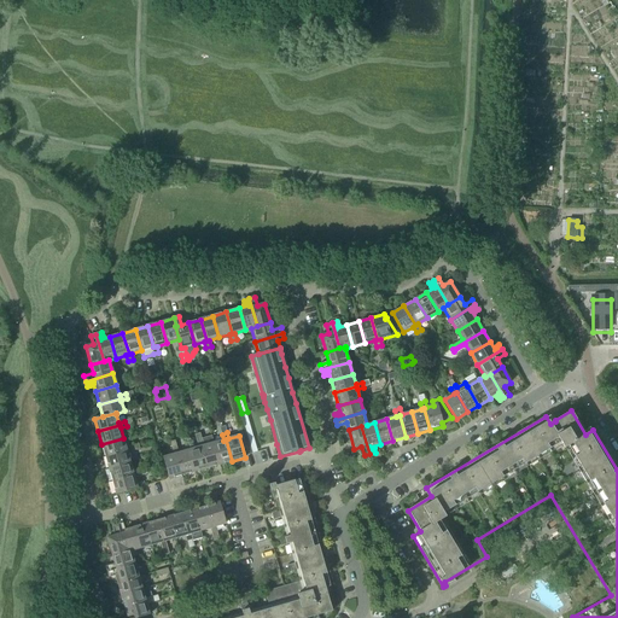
[(197,442),(198,448),(200,447),(207,468),(220,465),(214,443),(211,436),(202,439),(197,442)]
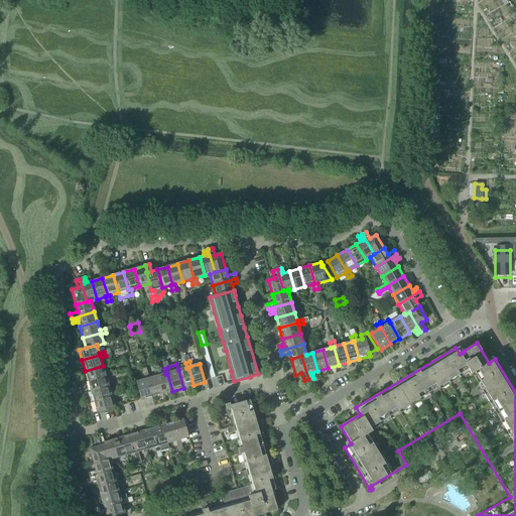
[(85,371),(88,381),(106,376),(105,374),(103,366),(85,371)]
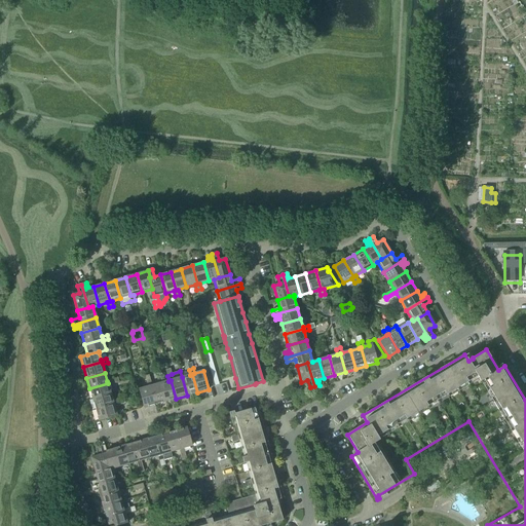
[(190,375),(182,377),(187,396),(197,392),(192,374),(190,375)]
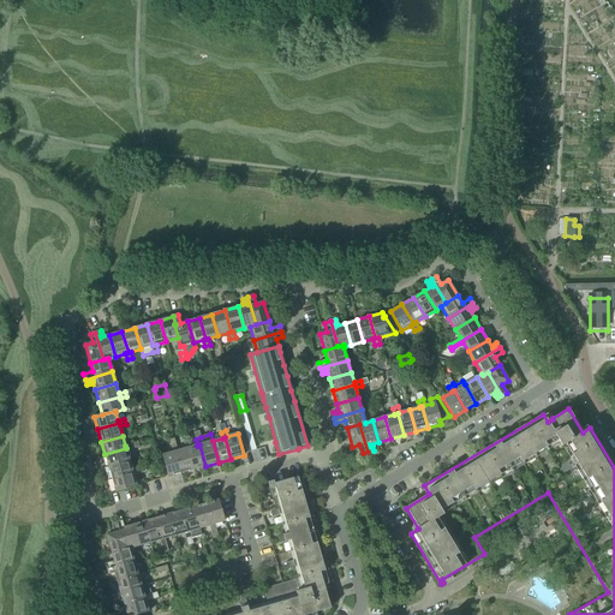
[(105,454),(108,466),(130,460),(127,451),(133,449),(131,443),(125,446),(126,448),(105,454)]
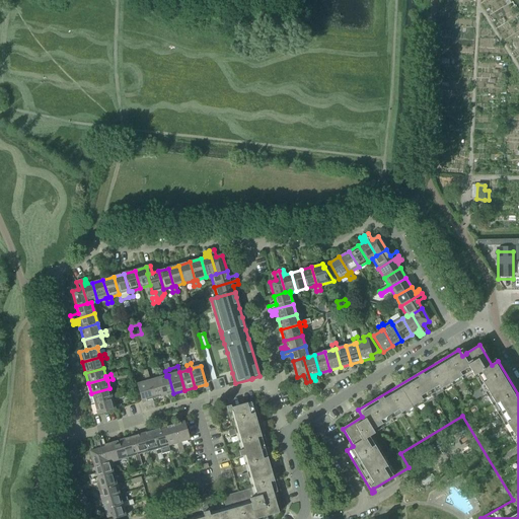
[(144,377),(145,382),(148,381),(153,399),(163,396),(158,378),(150,380),(148,375),(144,377)]
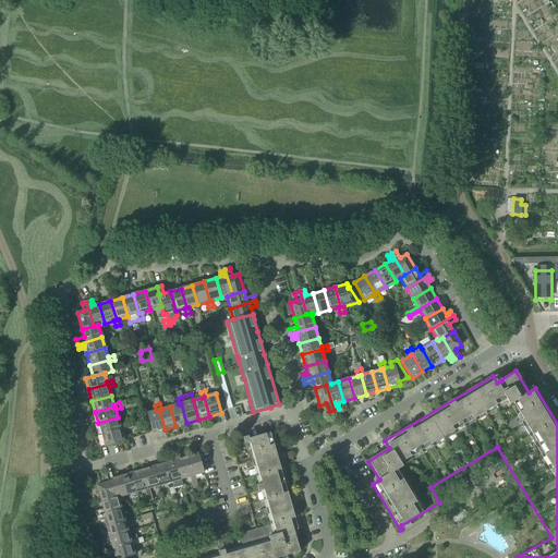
[(179,404),(170,407),(176,426),(186,423),(181,403),(179,404)]
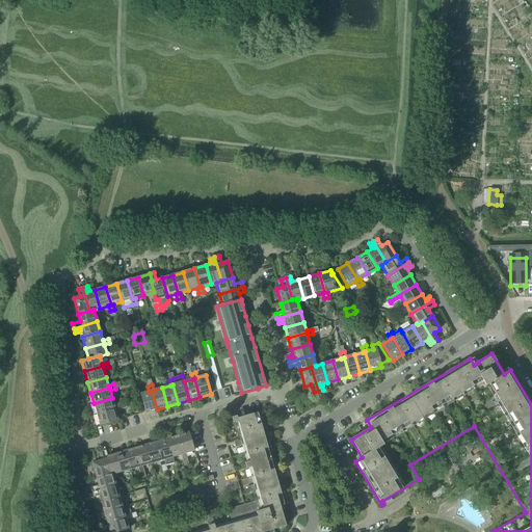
[(152,391),(149,392),(140,394),(145,413),(157,409),(152,391)]
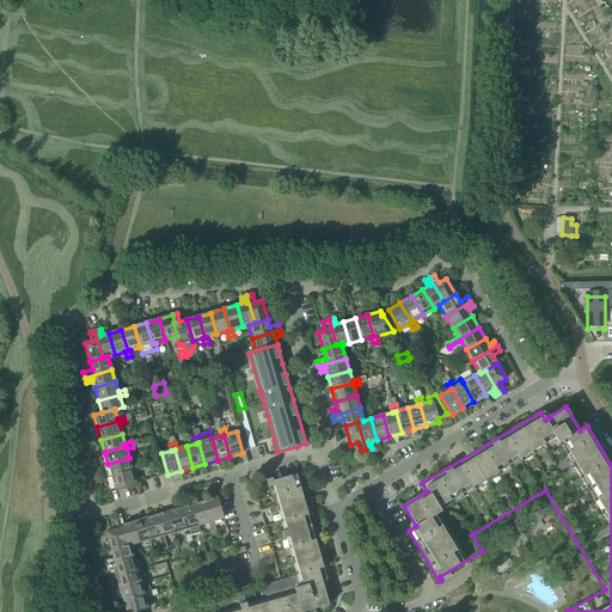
[(108,464),(111,477),(133,471),(132,469),(129,458),(108,464)]
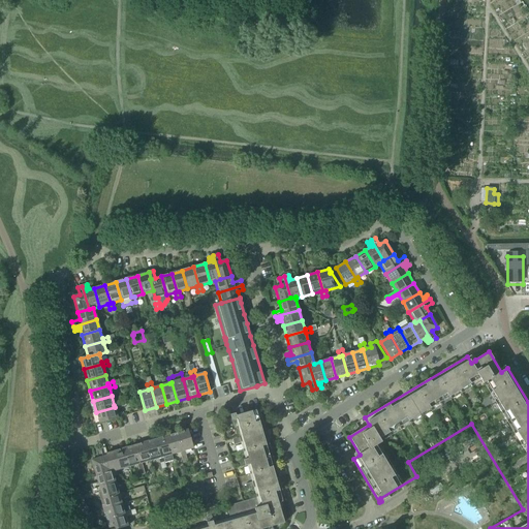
[(115,407),(96,412),(99,424),(118,418),(116,409),(121,407),(119,403),(114,405),(115,407)]
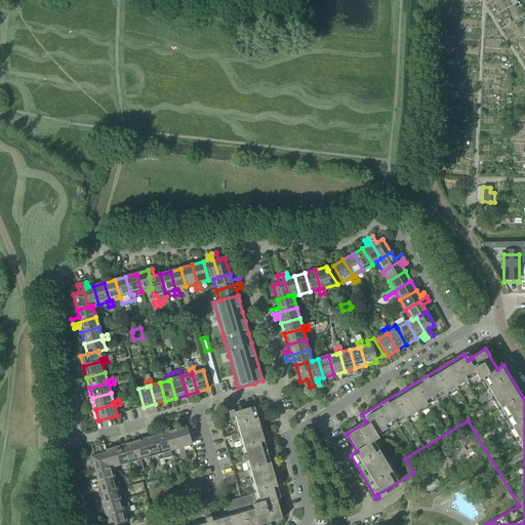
[(234,413),(238,425),(260,418),(257,406),(234,413)]
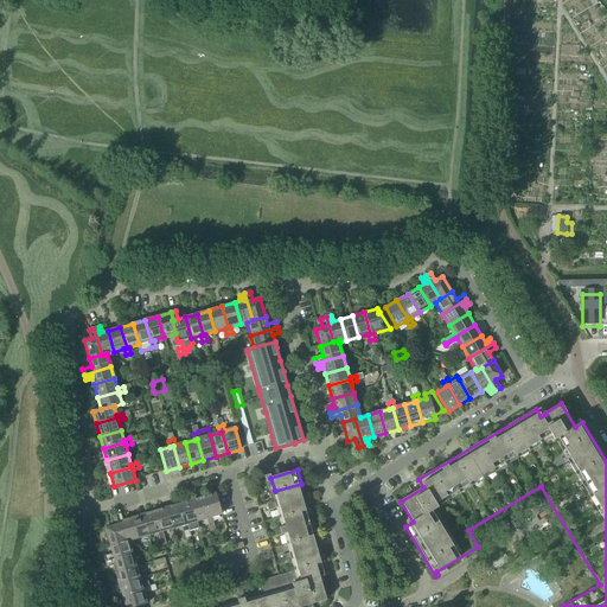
[(274,509),(280,508),(279,504),(305,497),(301,484),(275,491),(278,500),(273,503),(274,509)]
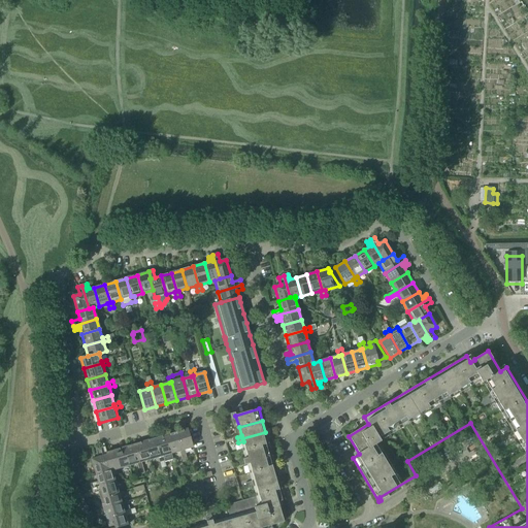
[(188,429),(176,432),(182,451),(185,450),(193,448),(188,429)]
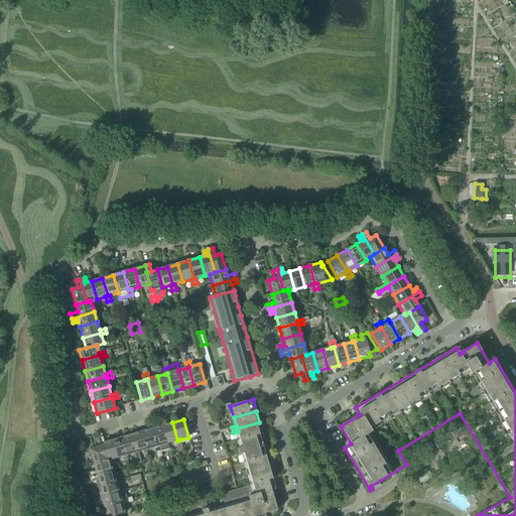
[(172,422),(162,425),(167,443),(175,441),(177,446),(181,444),(180,439),(177,440),(172,422)]
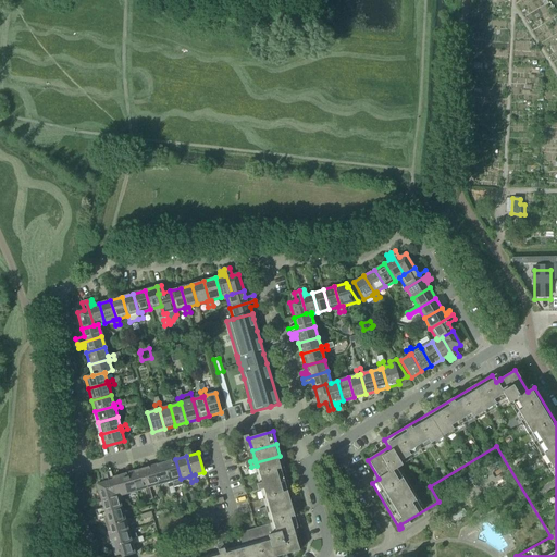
[(257,466),(259,474),(284,468),(280,456),(256,462),(257,466)]
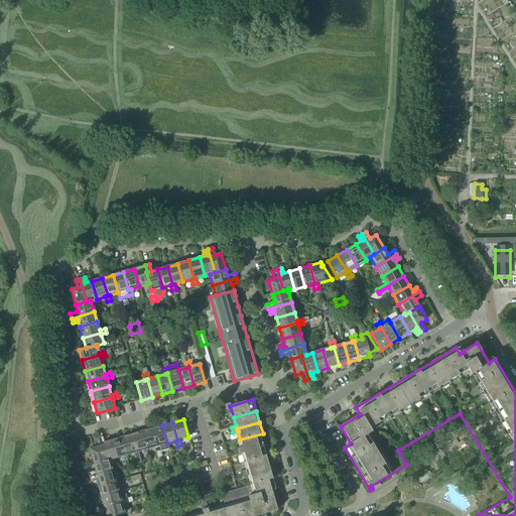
[(162,425),(151,428),(157,446),(159,445),(160,452),(162,452),(161,450),(167,448),(167,449),(169,449),(167,443),(162,425)]
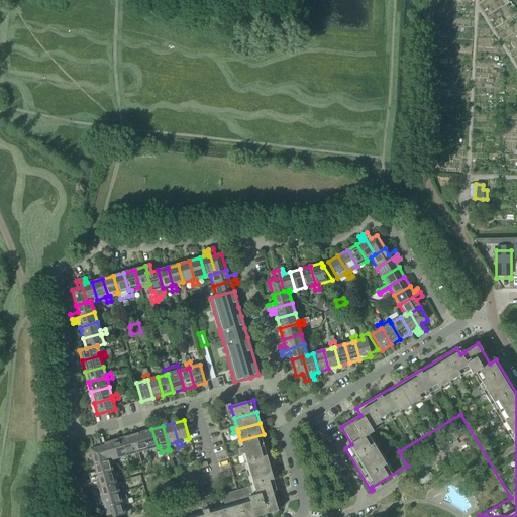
[(151,429),(141,432),(146,450),(154,448),(157,453),(161,452),(160,446),(158,447),(151,429)]
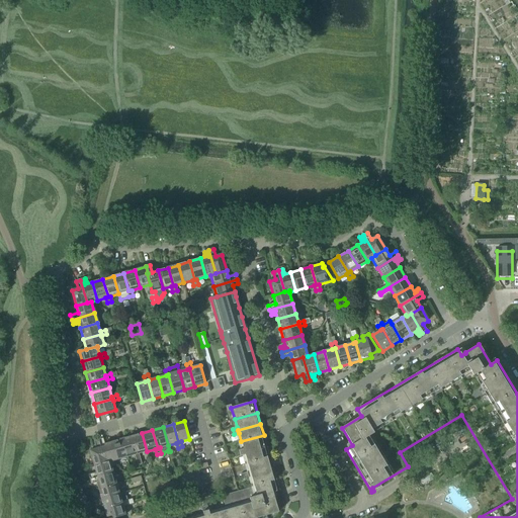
[(142,433),(132,436),(137,454),(139,453),(147,451),(142,433)]
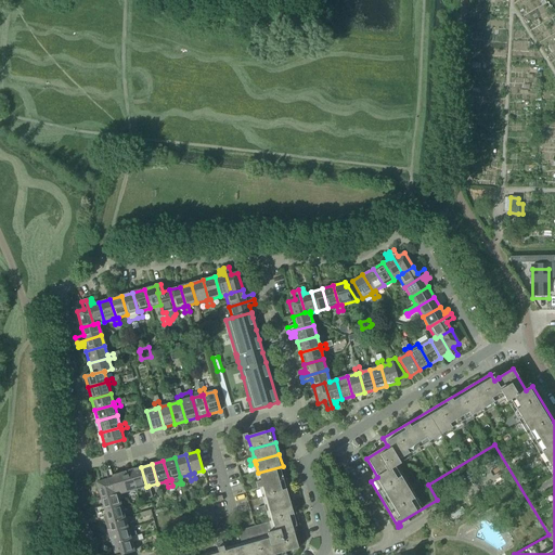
[(257,489),(262,488),(261,485),(286,478),(283,466),(258,473),(260,481),(256,483),(257,489)]
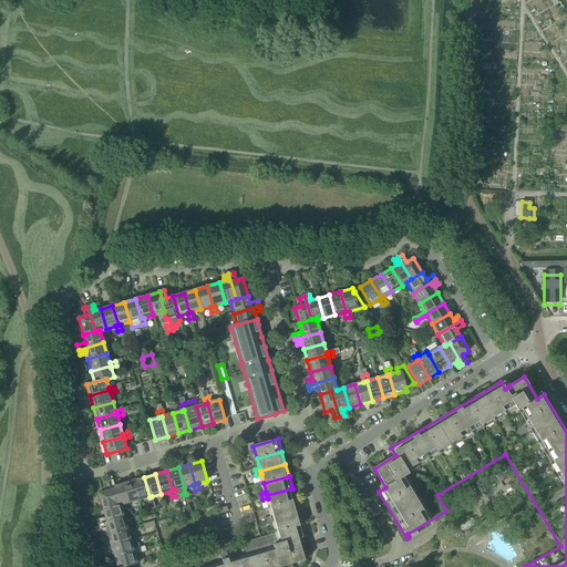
[(144,477),(132,481),(137,501),(147,498),(148,504),(154,503),(152,496),(150,497),(144,477)]
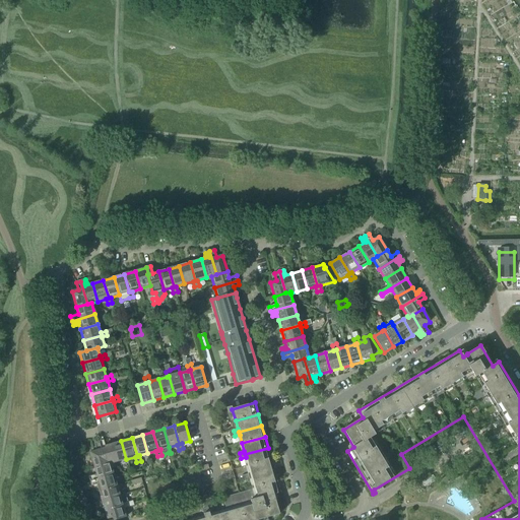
[(99,442),(105,465),(111,463),(116,462),(110,444),(105,446),(103,447),(102,445),(105,444),(104,441),(99,442)]
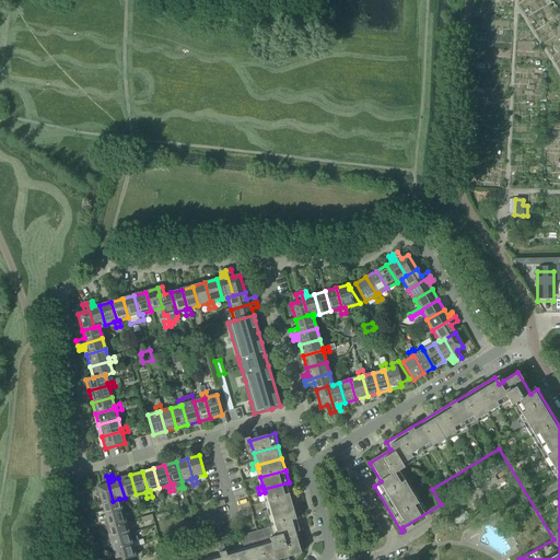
[(130,475),(118,478),(125,498),(136,494),(130,475)]
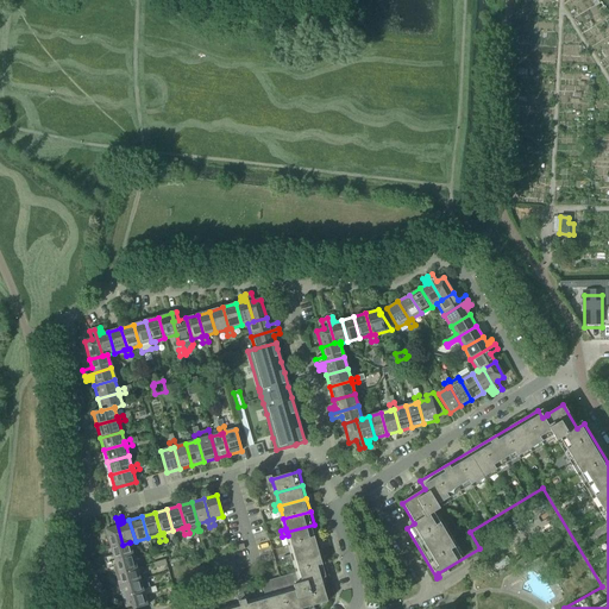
[(111,548),(123,545),(115,518),(111,519),(113,528),(105,531),(111,548)]
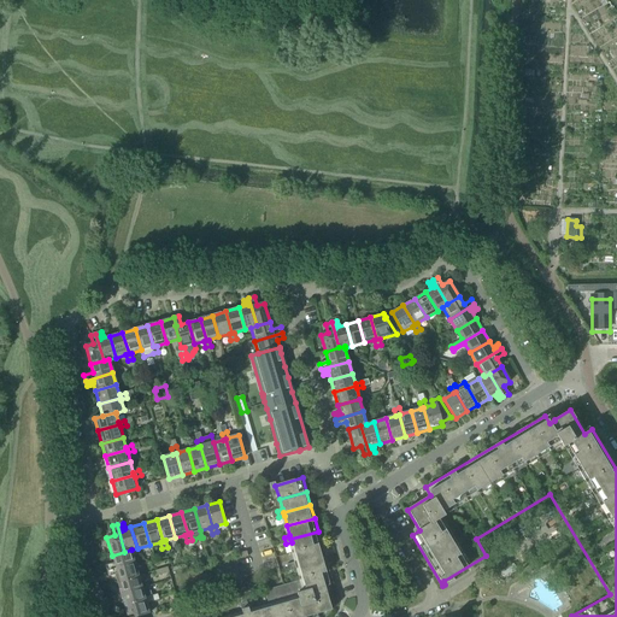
[(292,542),(294,551),(322,544),(318,532),(291,539),(292,542)]
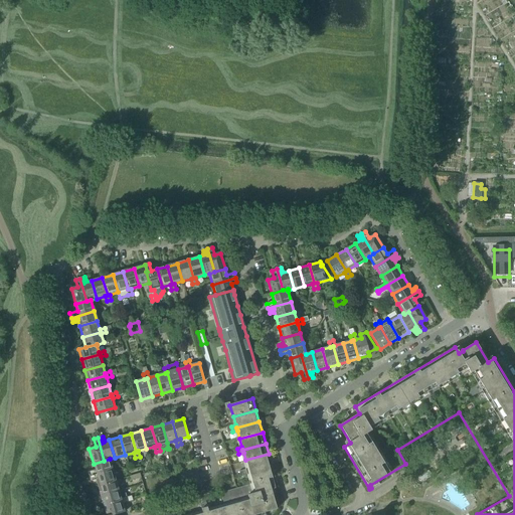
[(245,476),(249,475),(249,472),(272,465),(269,454),(245,460),(248,469),(243,471),(245,476)]
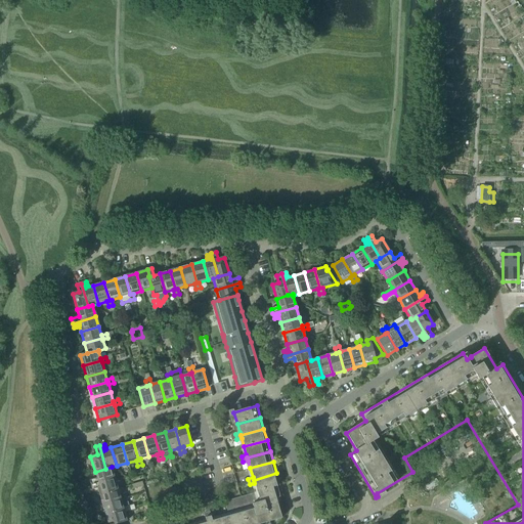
[(89,481),(91,485),(115,478),(112,467),(105,469),(95,472),(95,474),(96,474),(97,478),(89,481)]
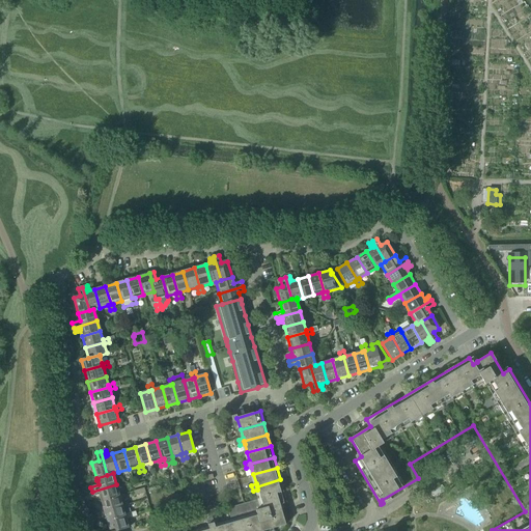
[(257,490),(260,499),(284,493),(280,479),(257,486),(257,490)]
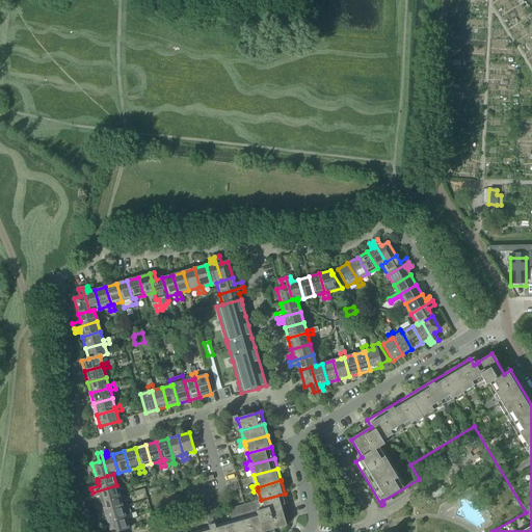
[(99,494),(101,502),(120,497),(116,485),(92,493),(94,498),(97,497),(97,494),(99,494)]
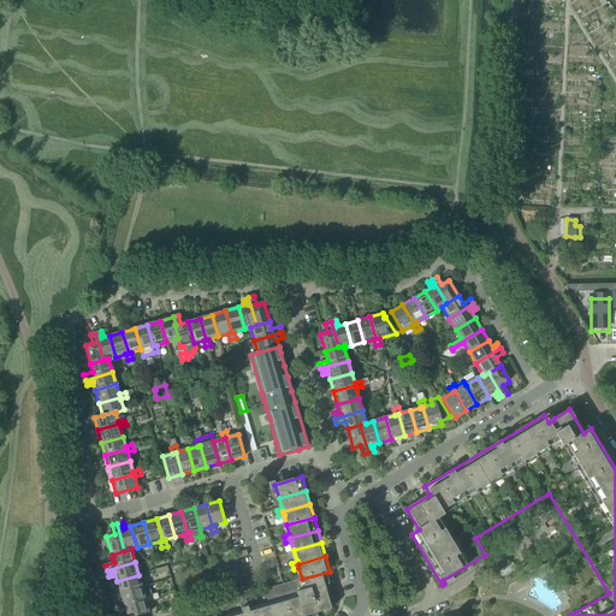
[(265,590),(270,606),(272,606),(274,615),(307,615),(331,609),(325,586),(333,584),(330,572),(302,579),(265,590)]
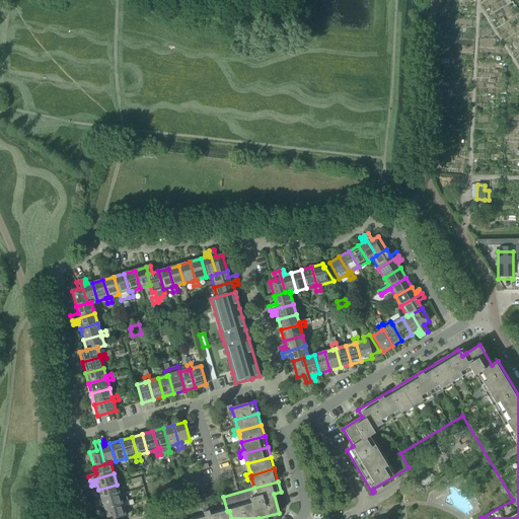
[(98,490),(101,500),(120,495),(117,485),(98,490)]
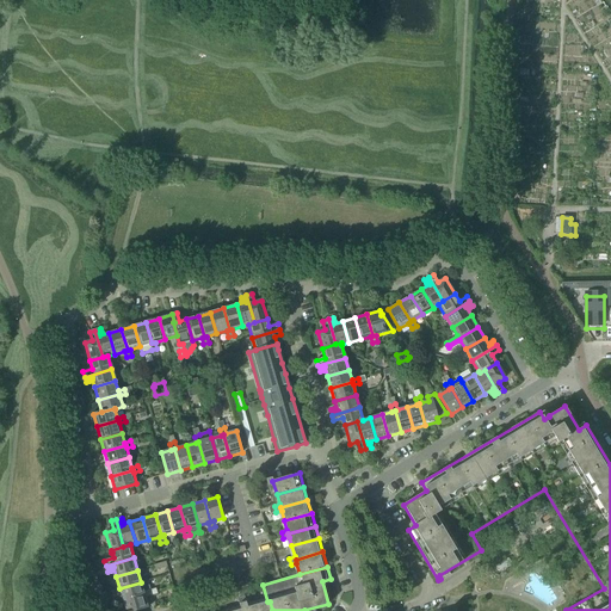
[(119,588),(123,600),(144,594),(143,592),(149,591),(150,591),(147,580),(141,582),(119,588)]
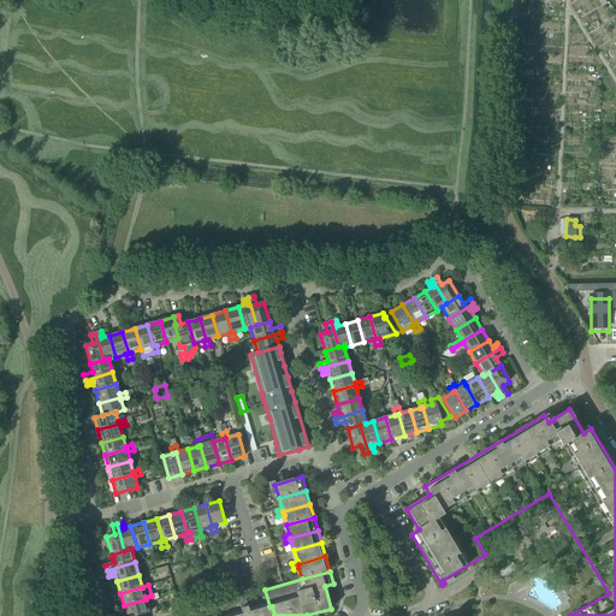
[(124,605),(126,615),(135,615),(141,615),(149,612),(146,603),(153,600),(150,596),(144,597),(146,599),(124,605)]
